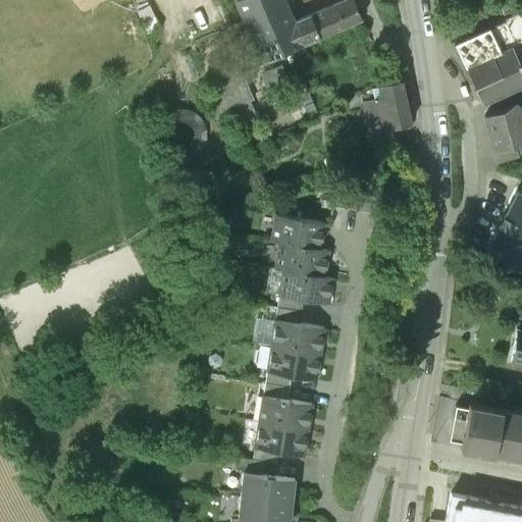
[(236,0),(259,55),(243,63),(247,73),(264,66),(262,61),(301,45),(293,23),(282,0),(236,0)]
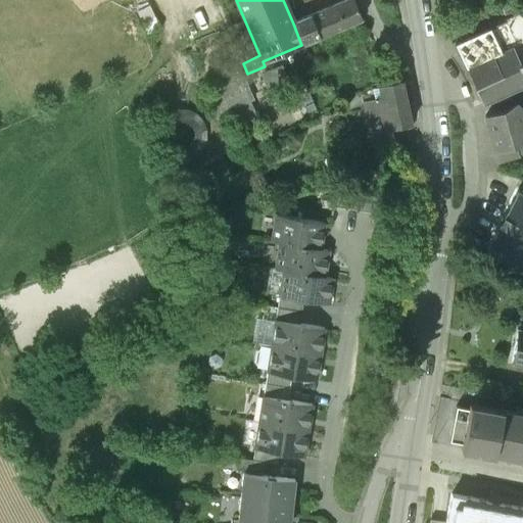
[(353,0),(349,0),(293,24),(301,45),(363,20),(353,0)]
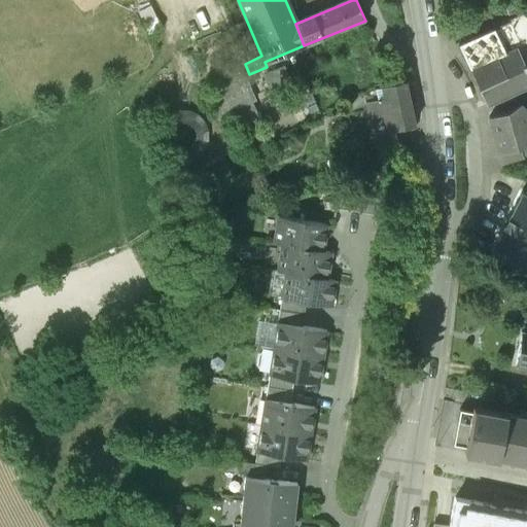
[(151,3),(136,9),(146,34),(162,28),(151,3)]
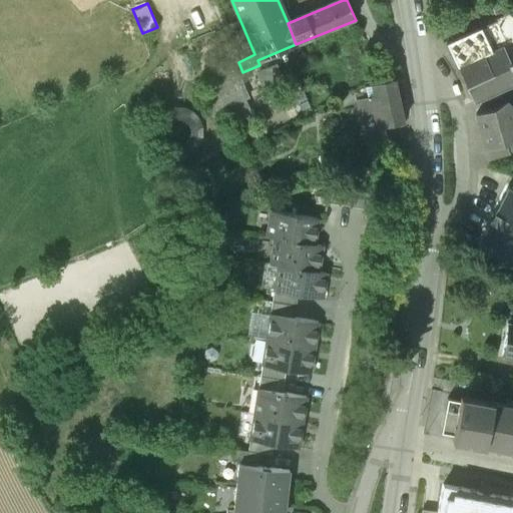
[(512,15),(496,23),(506,47),(512,44),(512,15)]
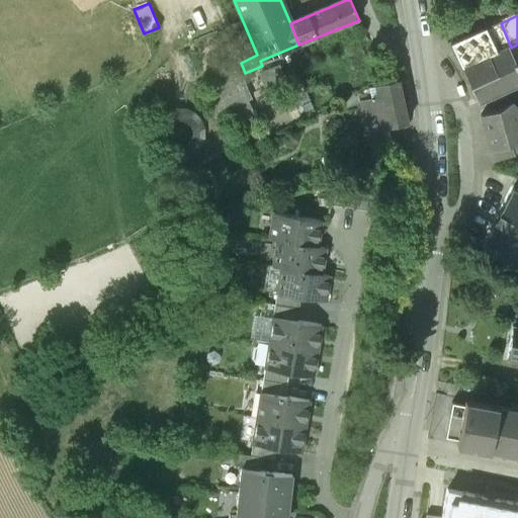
[(501,23),(452,47),(462,70),(470,88),(498,75),(490,58),(508,50),(511,48),(501,23)]
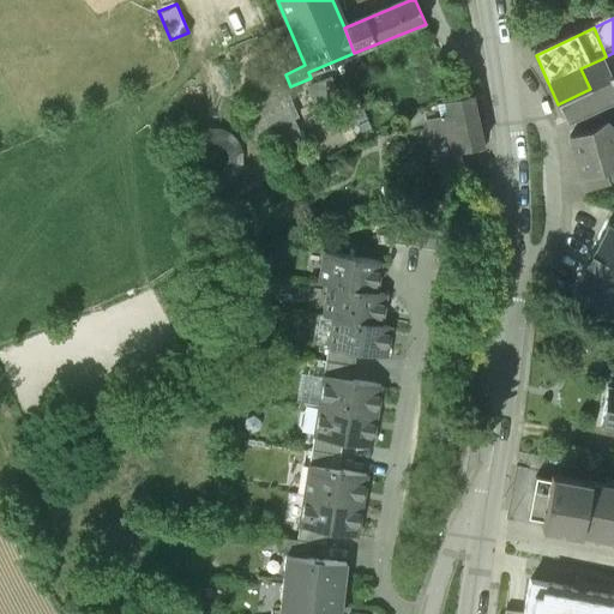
[(590,89),(558,104),(567,125),(613,103),(613,85),(602,59),(581,68),(590,89)]
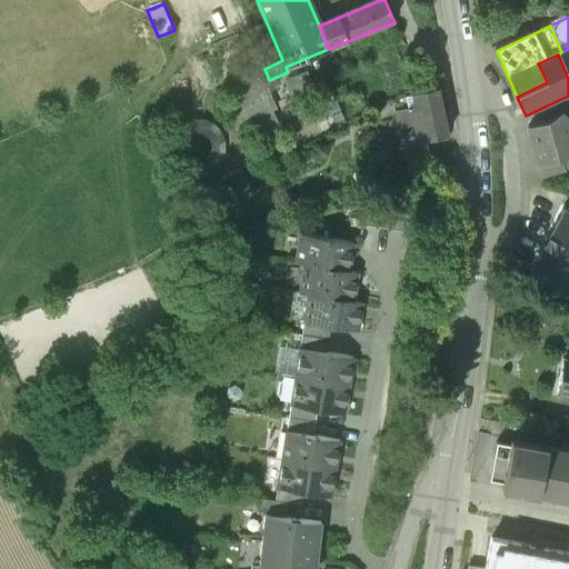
[(306,72),(286,80),(295,103),(315,96),(306,72)]
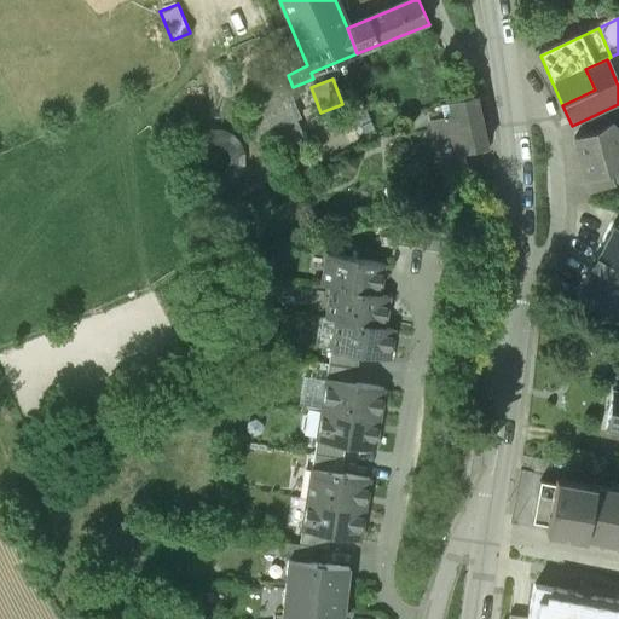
[(304,143),(278,80),(253,91),(258,102),(243,108),(249,122),(264,116),(278,152),(304,143)]
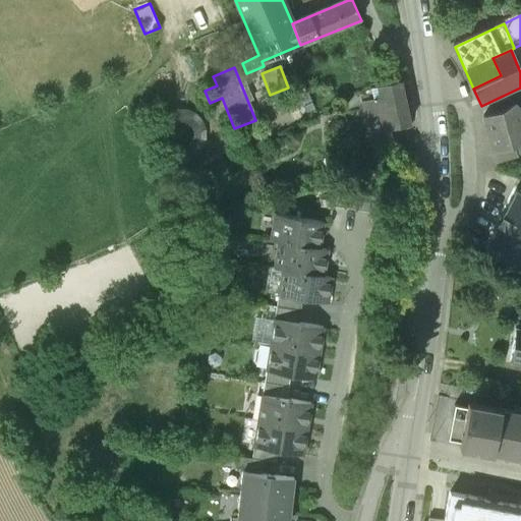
[(401,81),(380,88),(382,98),(363,102),(364,109),(369,135),(369,136),(391,130),(410,126),(401,81)]
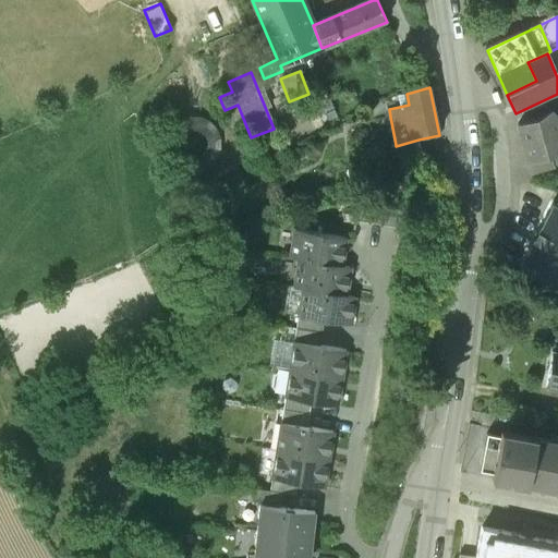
[(407,94),(368,110),(372,120),(390,117),(389,109),(409,105),(407,94)]
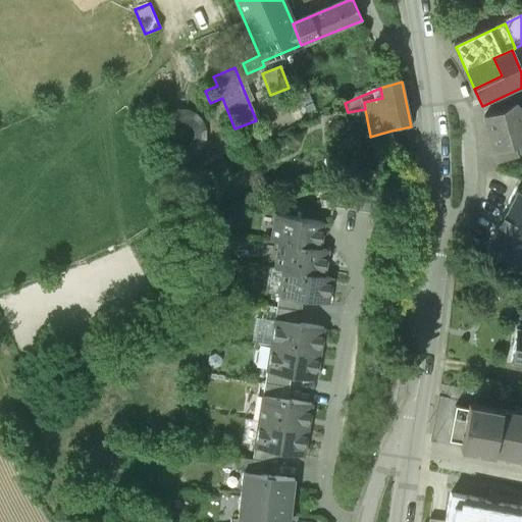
[(521,111),(515,105),(511,108),(504,113),(485,119),(494,154),(515,147),(521,144),(521,111)]
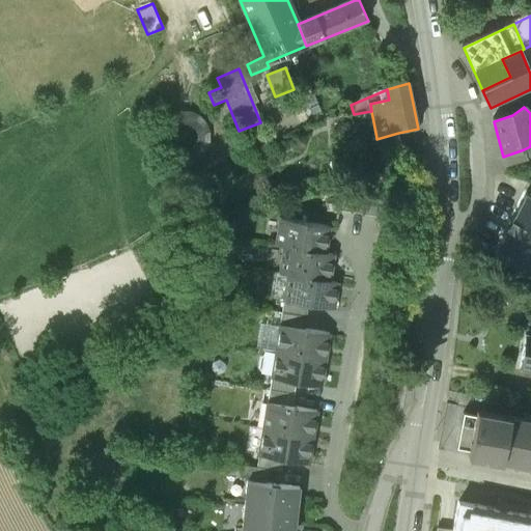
[(398,133),(376,139),(379,148),(400,142),(398,133)]
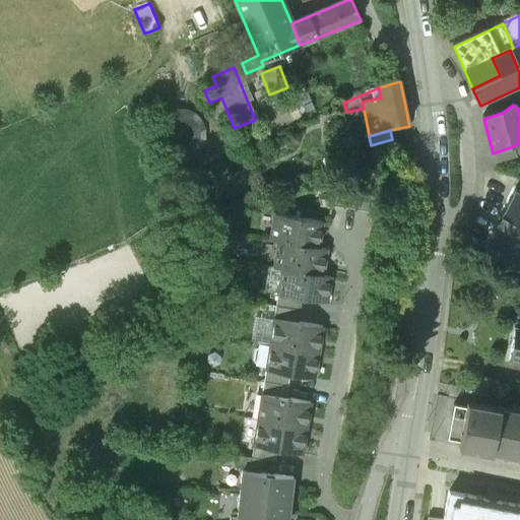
[(513,146),(493,153),(495,165),(517,158),(513,146)]
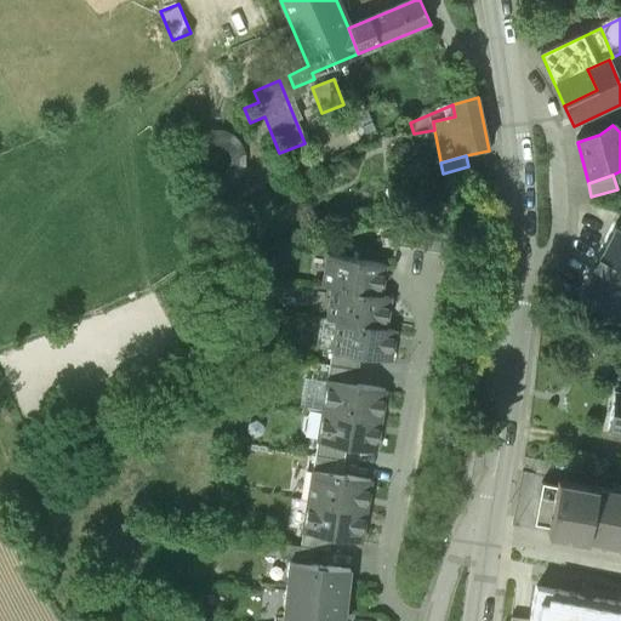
[(620,233),(617,232),(580,301),(620,322),(620,233)]
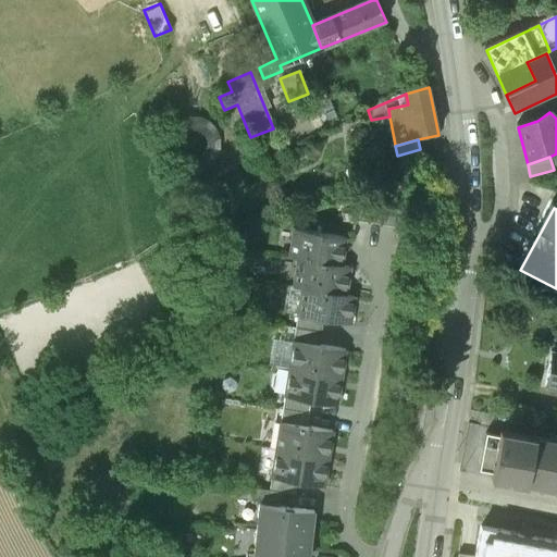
[(345,236),(294,229),(289,257),(298,258),(341,264),(345,236)]
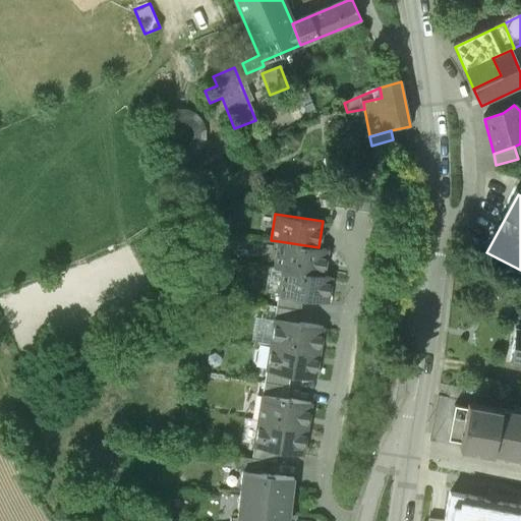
[(319,247),(279,241),(275,267),(283,269),(323,275),(327,248),(319,247)]
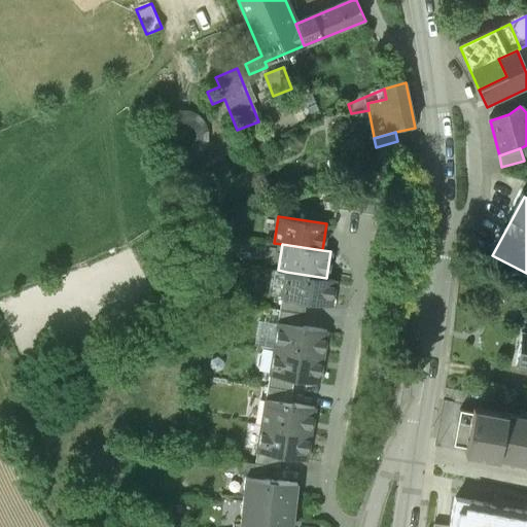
[(326,278),(286,272),(282,297),(306,302),(330,306),(335,279),(326,278)]
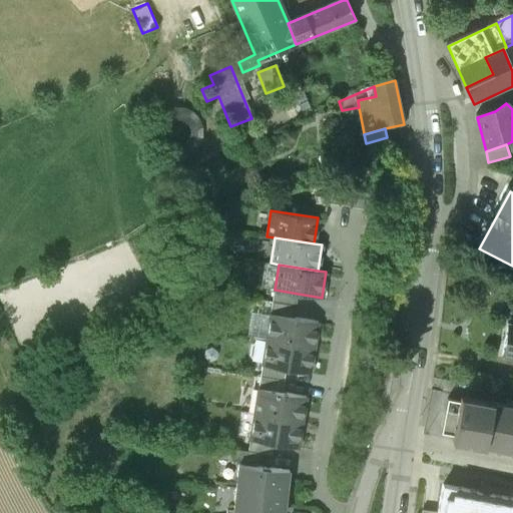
[(298,294),(275,290),(273,302),(296,306),(298,294)]
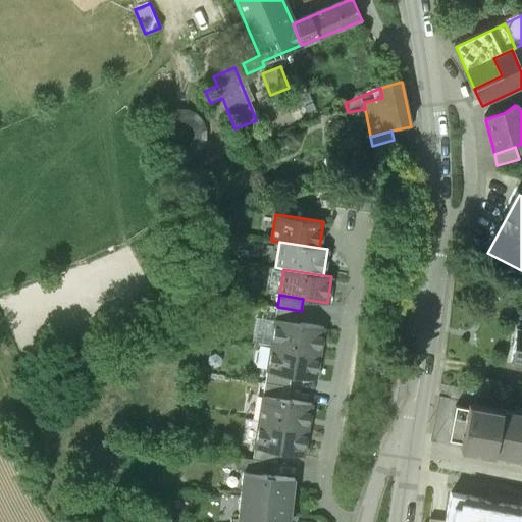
[(301,311),(277,307),(275,319),(300,323),(301,311)]
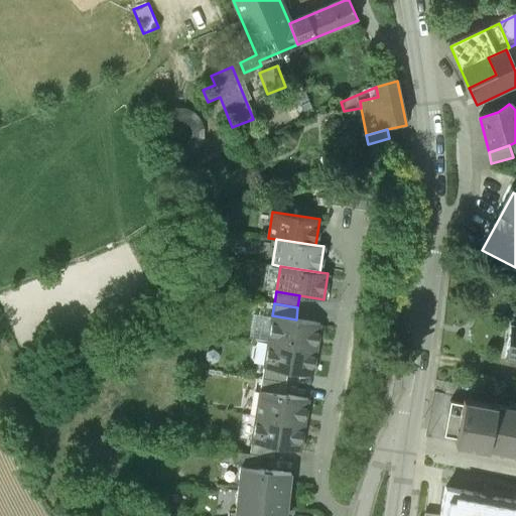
[(296,319),(272,315),(268,342),(315,349),(319,324),(296,319)]
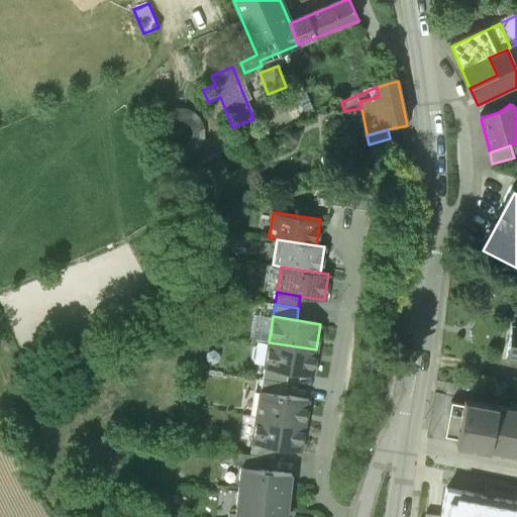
[(516,323),(515,323),(508,358),(516,360),(516,323)]
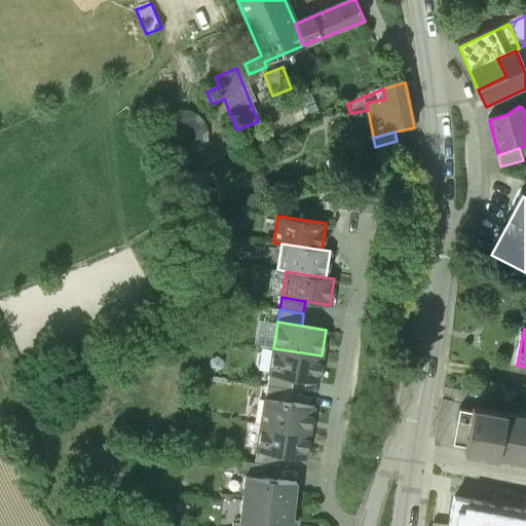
[(322,355),(273,348),(269,374),(293,378),(317,382),(322,355)]
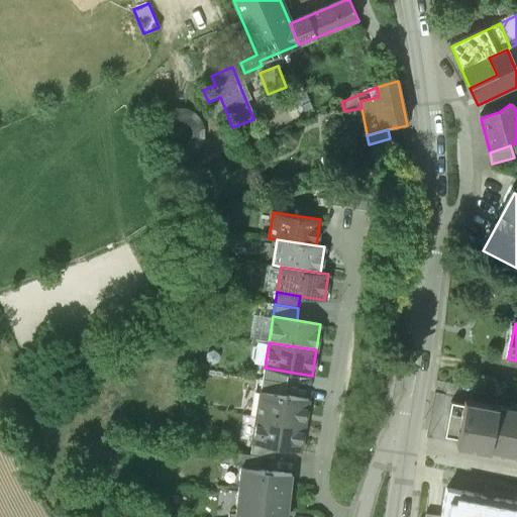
[(288,372),(265,368),(263,380),(287,384),(288,372)]
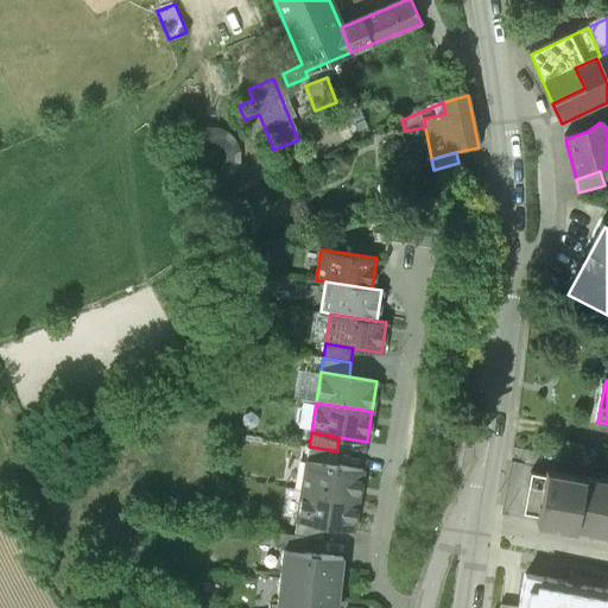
[(337,451),(309,447),(306,461),(335,466),(337,451)]
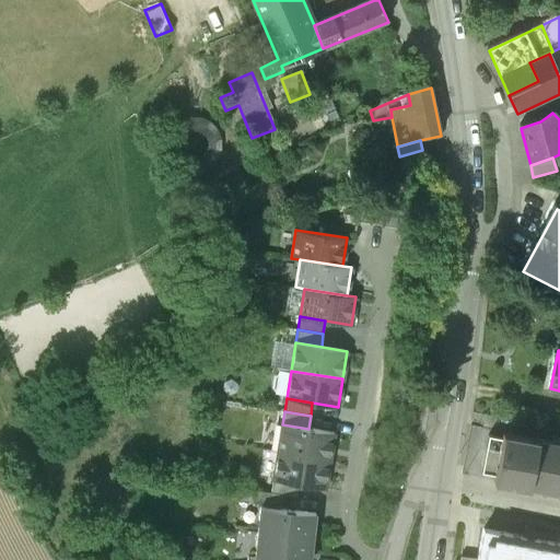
[(308,429),(282,424),(278,453),(329,461),(334,433),(308,429)]
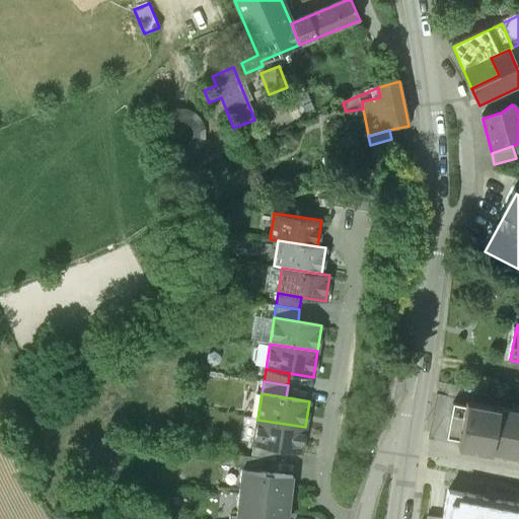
[(518,408),(466,398),(457,448),(518,460),(518,408)]
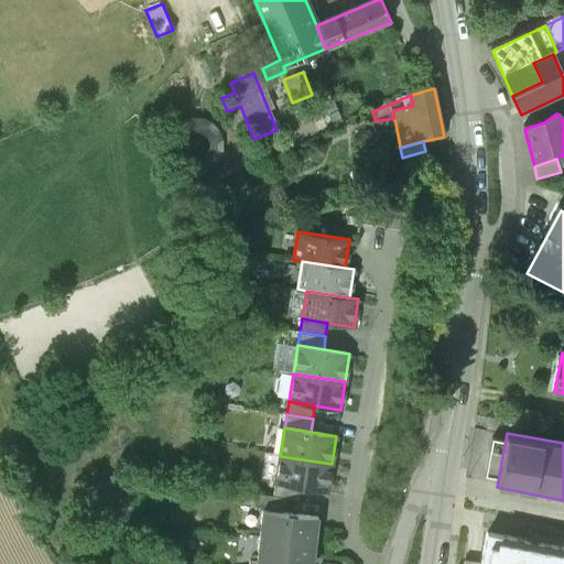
[(332,464),(280,456),(275,485),(302,488),(327,492),(332,464)]
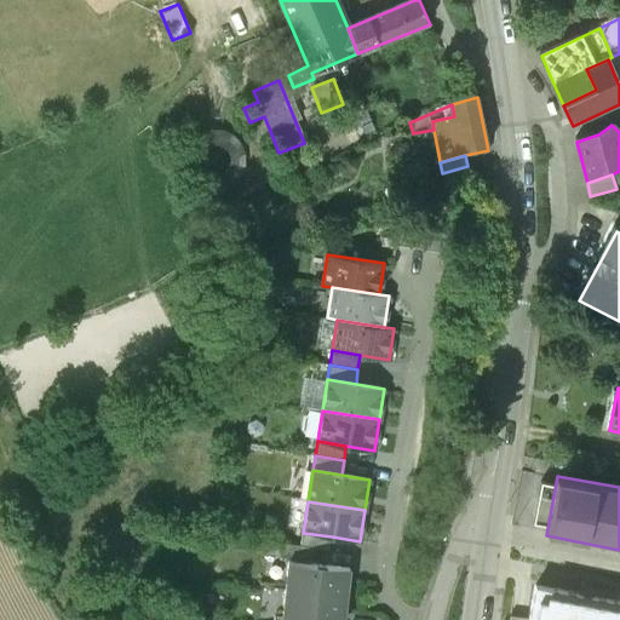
[(332,537),(303,533),(300,546),(316,549),(329,551),(332,537)]
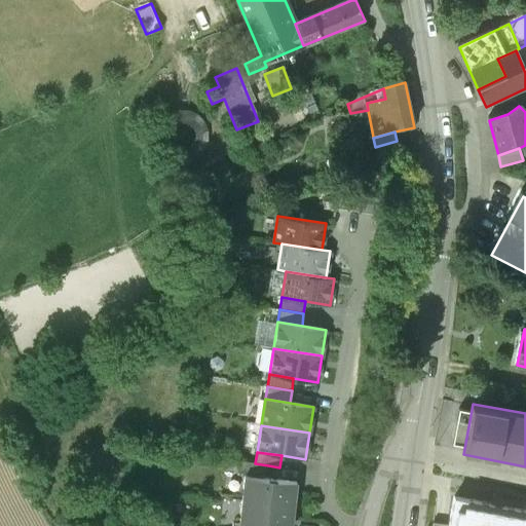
[(255,463),(239,461),(237,474),(266,478),(268,465),(255,463)]
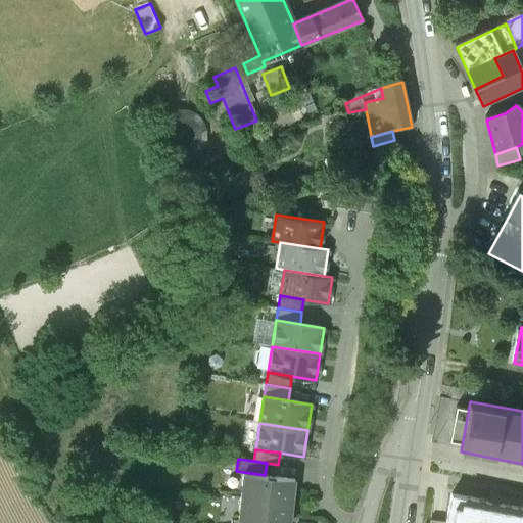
[(295,480),(243,475),(241,498),(292,504),(295,480)]
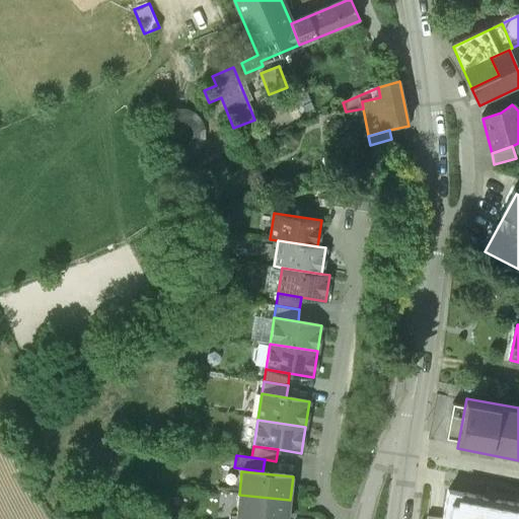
[(518,518),(518,504),(448,492),(442,518),(438,518),(427,518),(518,518)]
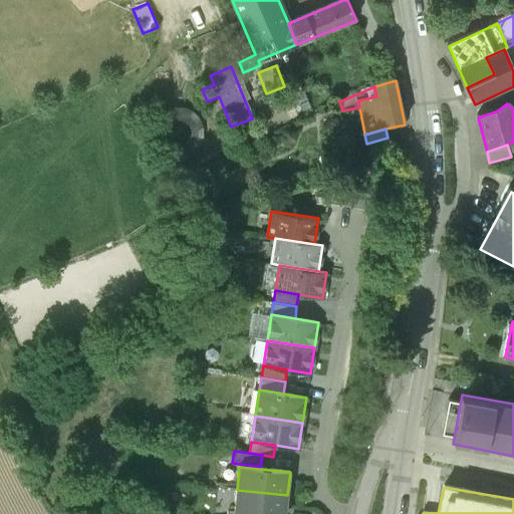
[(285,513),(287,495),(237,490),(234,512),(248,513),(285,513)]
